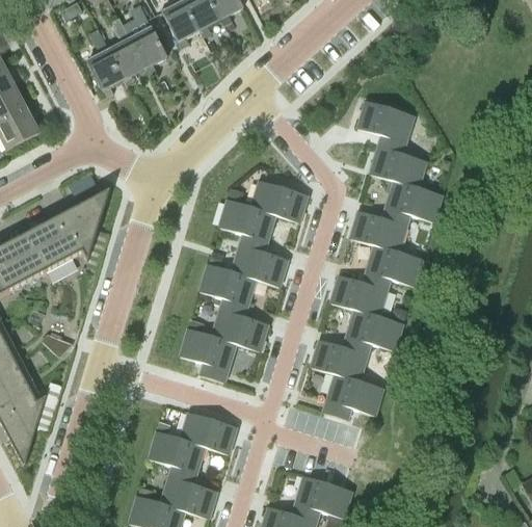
[(198,29),(184,0),(171,0),(159,7),(180,47),(188,43),(185,36),(198,29)]
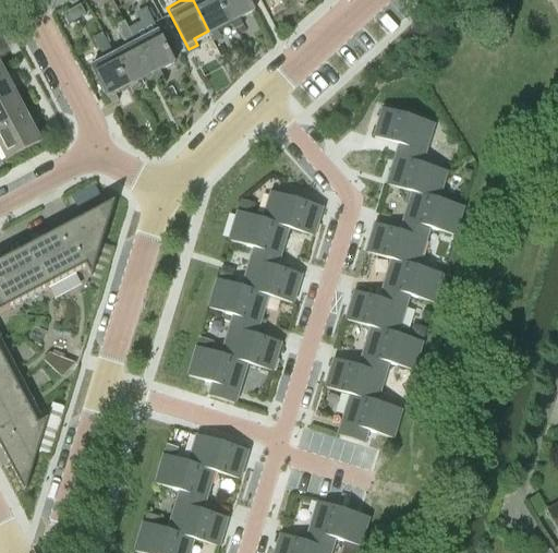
[(193,0),(208,31),(211,37),(219,33),(216,26),(230,19),(220,0),(193,0)]
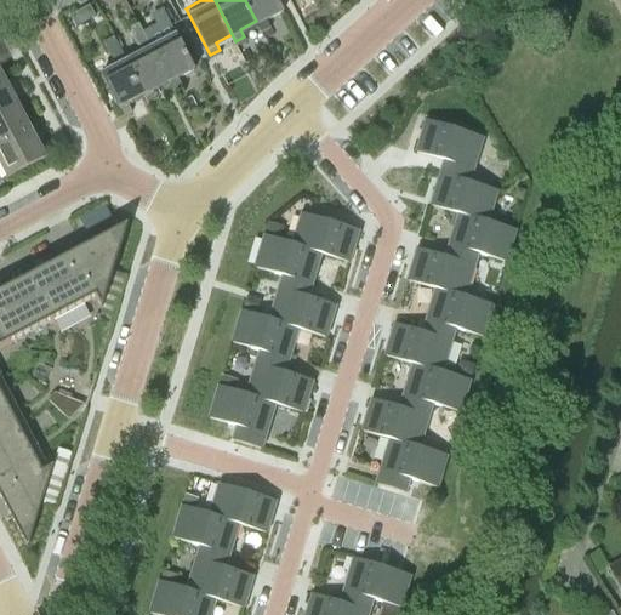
[(245,0),(256,21),(260,28),(269,23),(266,16),(283,7),(278,0),(245,0)]
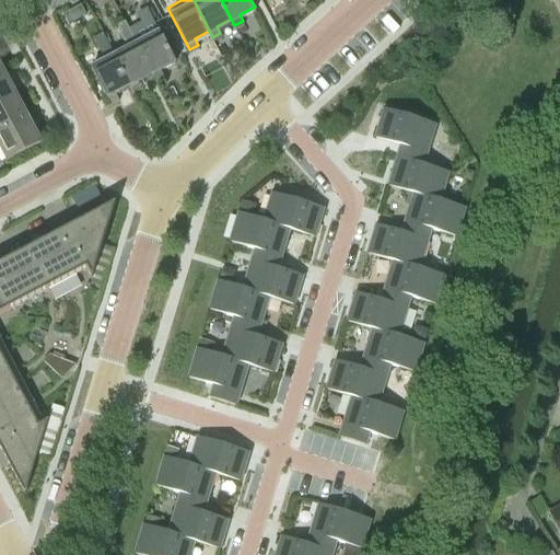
[(149,33),(136,41),(151,70),(154,78),(163,73),(160,67),(175,58),(147,6),(137,10),(149,33)]
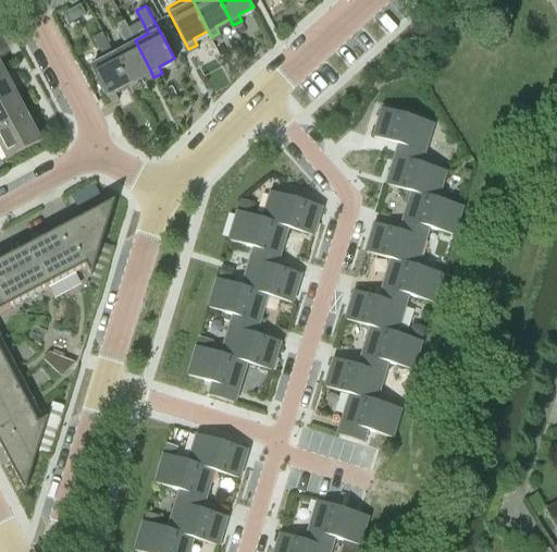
[(136,77),(150,70),(135,40),(123,17),(114,22),(125,45),(113,51),(127,82),(132,88),(139,84),(136,77)]
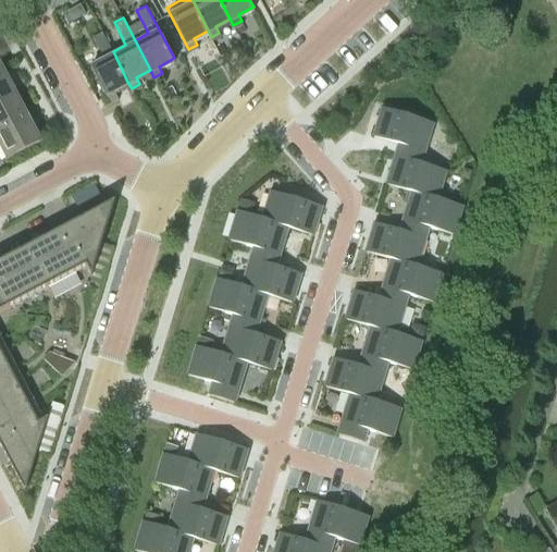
[(114,89),(127,82),(113,51),(101,29),(91,34),(103,56),(89,63),(109,100),(118,96),(114,89)]
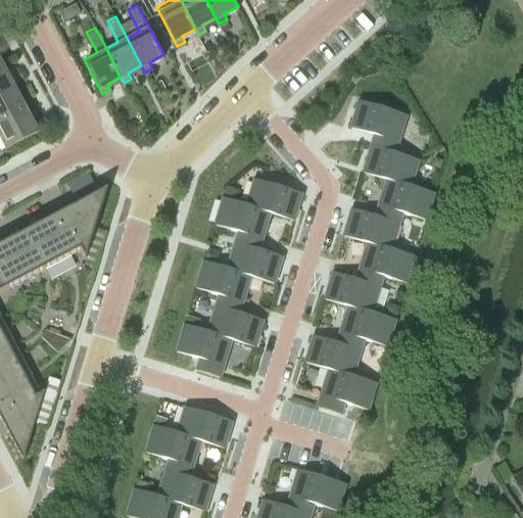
[(0,62),(0,91),(14,84),(3,61),(0,62)]
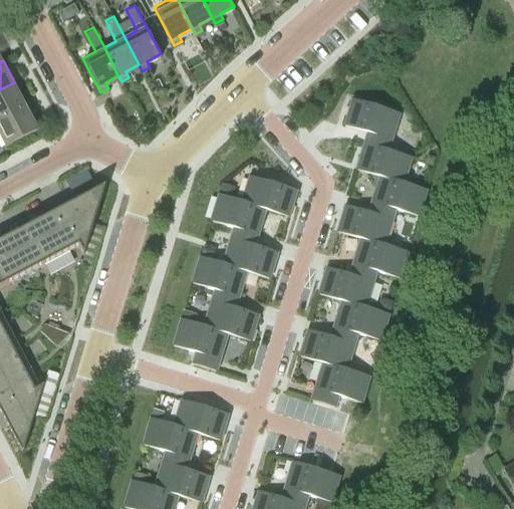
[(0,89),(0,116),(25,103),(14,82),(0,89)]
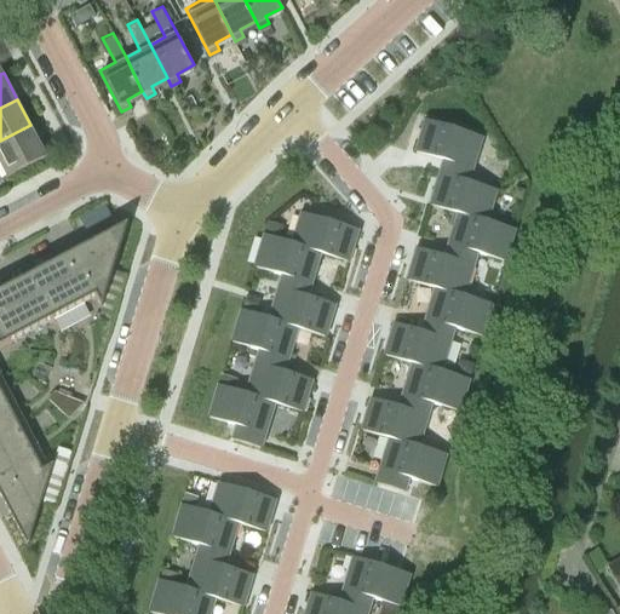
[(415,148),(445,158),(471,165),(481,133),(425,116),(415,148)]
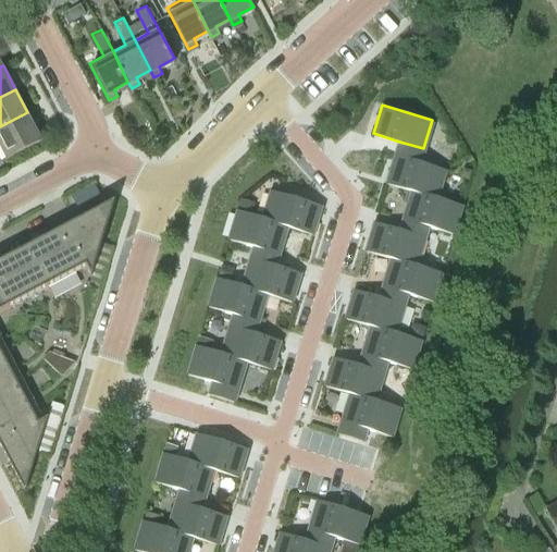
[(27,112),(0,126),(0,142),(7,155),(40,137),(27,112)]
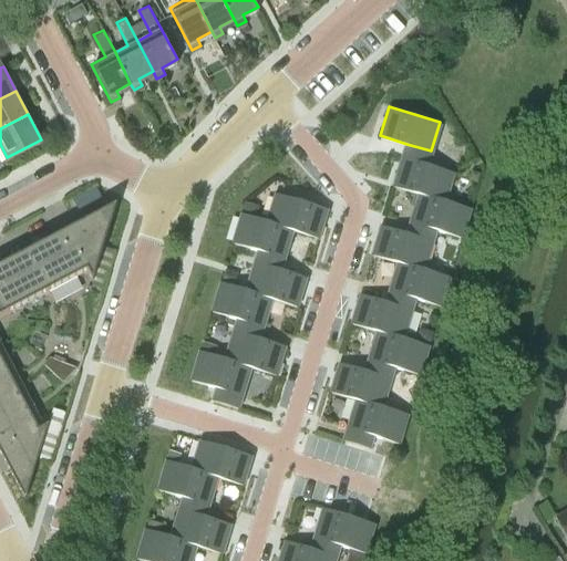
[(394,184),(420,191),(445,198),(454,169),(428,162),(431,151),(406,144),(394,184)]
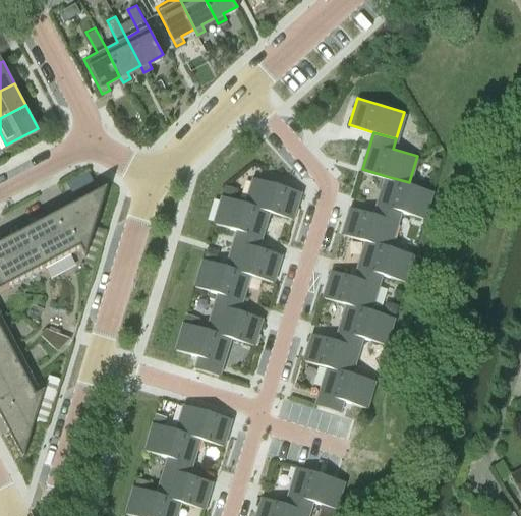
[(253,175),(245,201),(269,210),(291,217),(299,189),(253,175)]
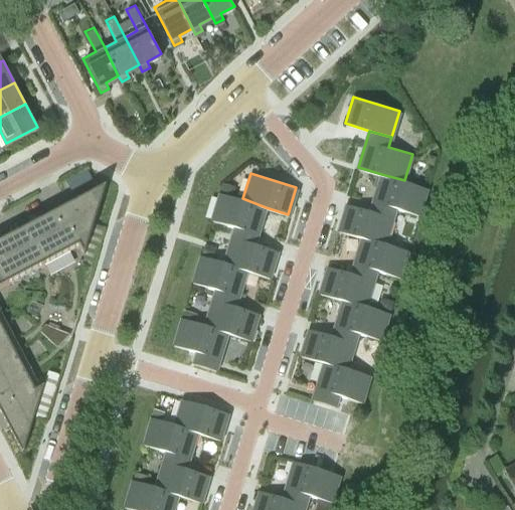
[(381,174),(370,210),(393,217),(396,206),(418,212),(426,187),(404,180),(381,174)]
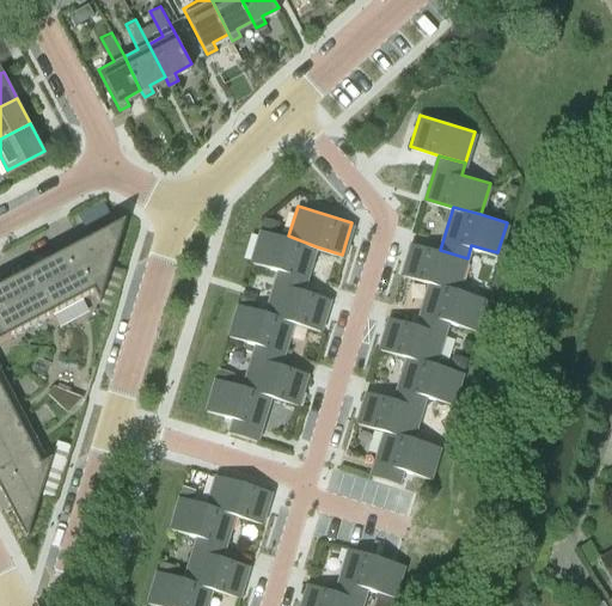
[(0,487),(26,537),(38,496),(51,454),(41,460),(0,383),(0,337),(93,289),(99,300),(110,263),(112,258),(124,218),(60,251),(0,282),(0,487)]
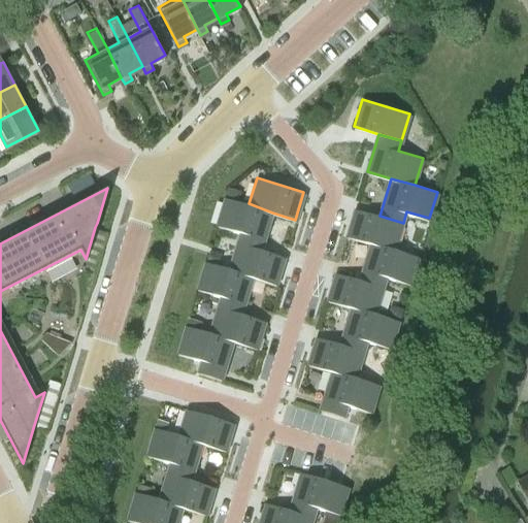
[(264,238),(272,213),(249,203),(223,196),(215,223),(240,231),(264,238)]
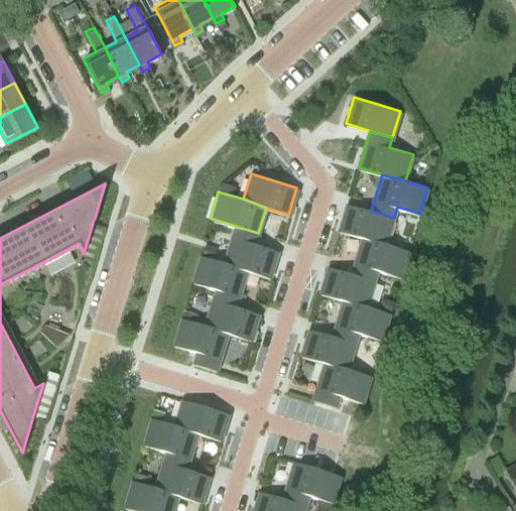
[(386,243),(394,218),(371,211),(348,204),(340,230),(362,237),(386,243)]
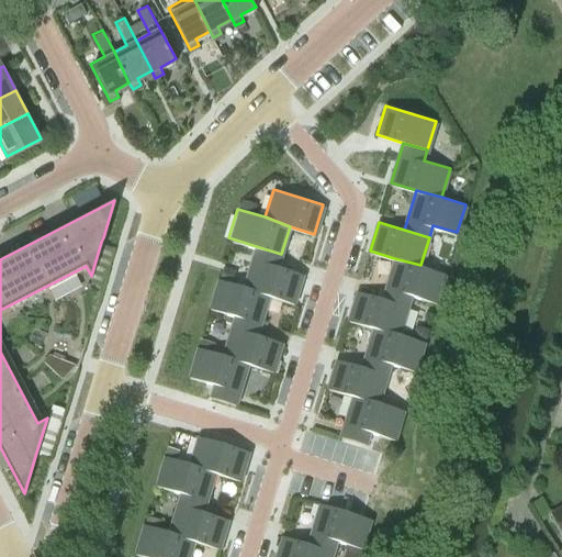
[(256,246),(244,286),(268,293),(293,301),(299,285),(302,273),(278,266),(281,254),(256,246)]
